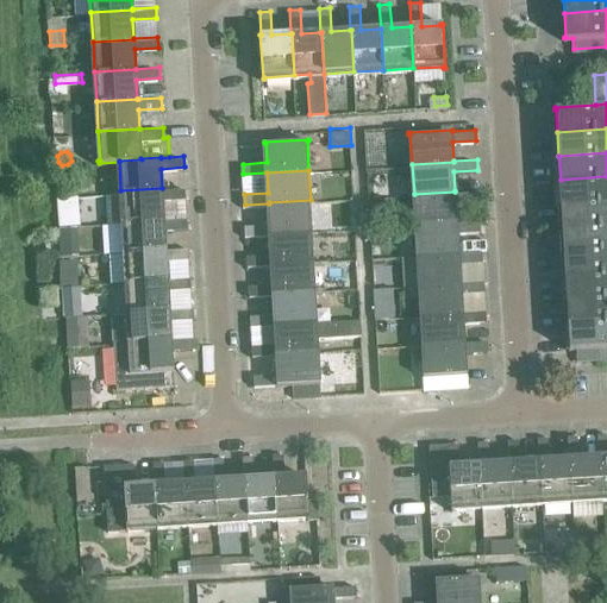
[(606,176),(561,180),(562,203),(606,200),(606,176)]
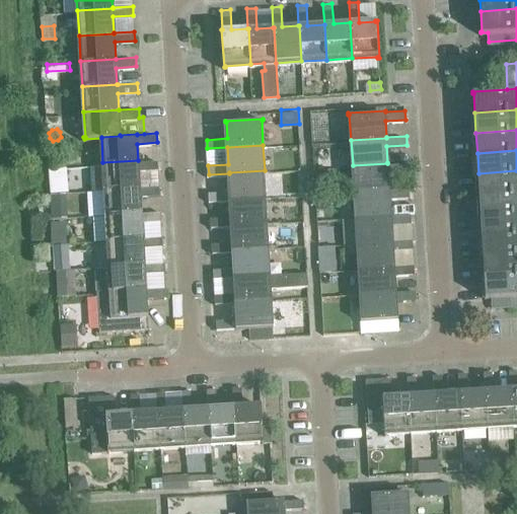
[(102,162),(104,189),(139,187),(139,186),(138,169),(158,168),(158,159),(138,160),(102,162)]
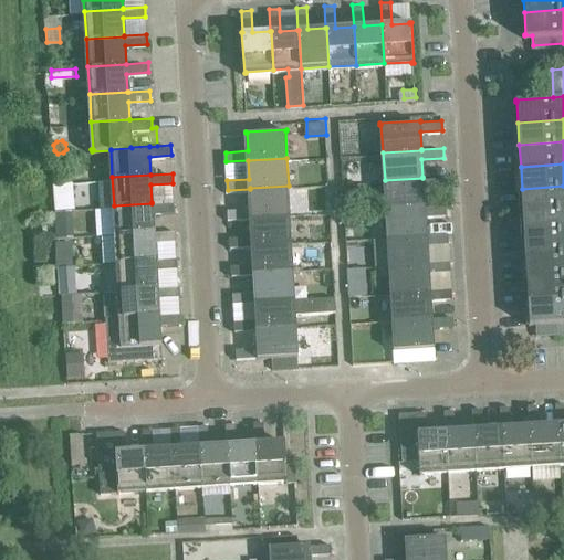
[(385,180),(386,208),(425,205),(425,204),(424,187),(446,186),(445,176),(423,177),(423,178),(385,180)]
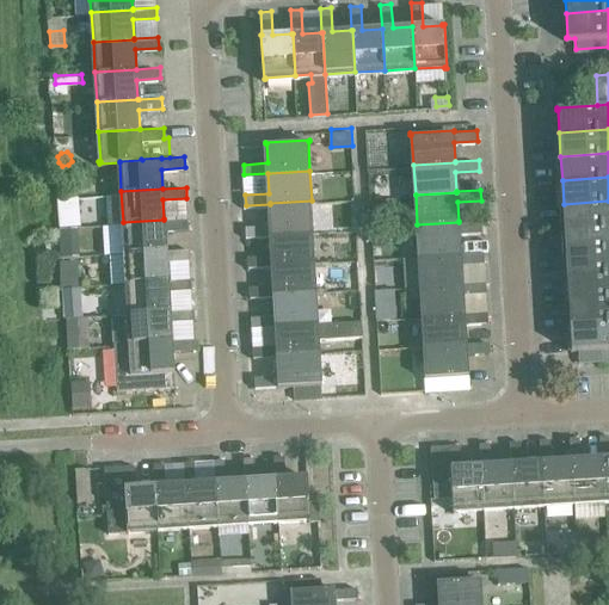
[(80,195),(59,197),(60,218),(81,217),(80,195)]
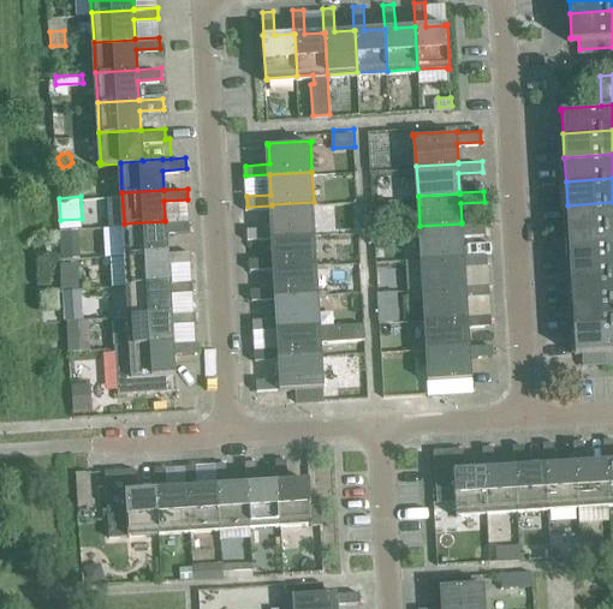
[(249,237),(273,236),(273,234),(315,232),(314,202),(272,204),(272,206),(273,225),(249,226),(249,237)]
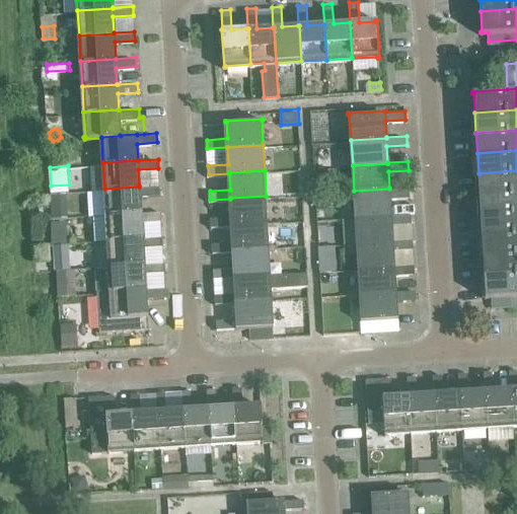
[(516,170),(478,173),(479,194),(516,191),(516,170)]
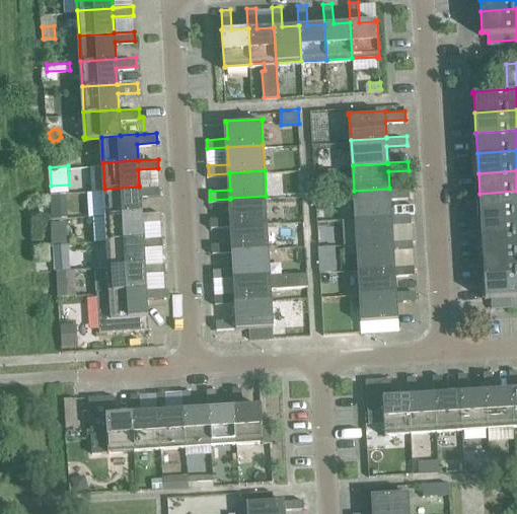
[(104,189),(105,214),(141,212),(141,211),(140,195),(160,194),(159,185),(139,186),(139,187),(104,189)]
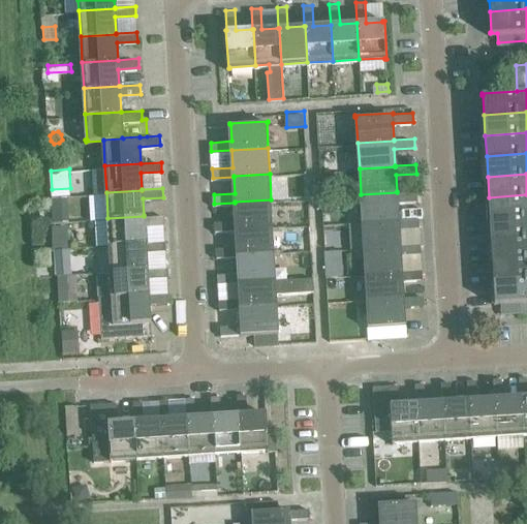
[(361,194),(363,220),(399,218),(399,217),(398,201),(419,199),(417,190),(397,191),(397,192),(361,194)]
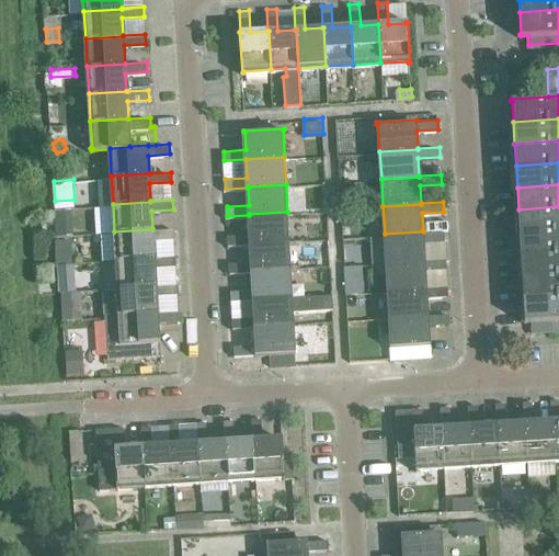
[(558,206),(518,210),(520,231),(558,228),(558,206)]
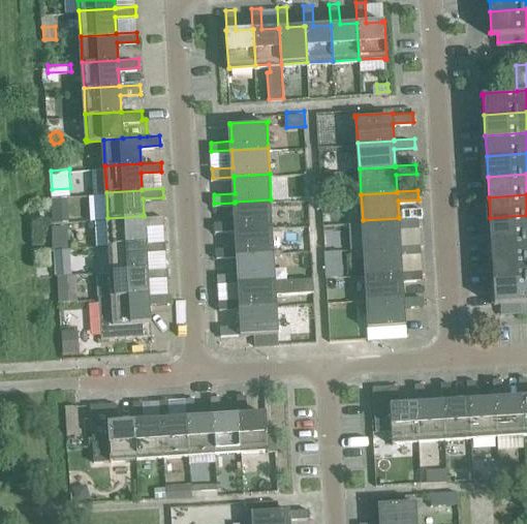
[(216,229),(236,228),(236,227),(272,225),(271,199),(235,202),(235,203),(236,219),(215,220),(216,229)]
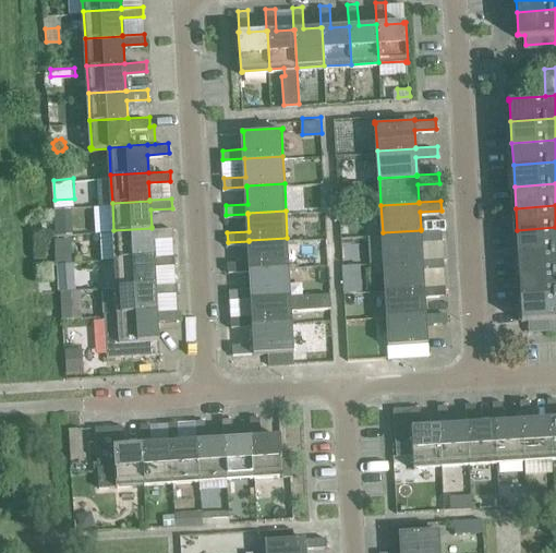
[(113,230),(116,257),(154,255),(153,254),(153,237),(173,236),(173,226),(152,227),(152,228),(113,230)]
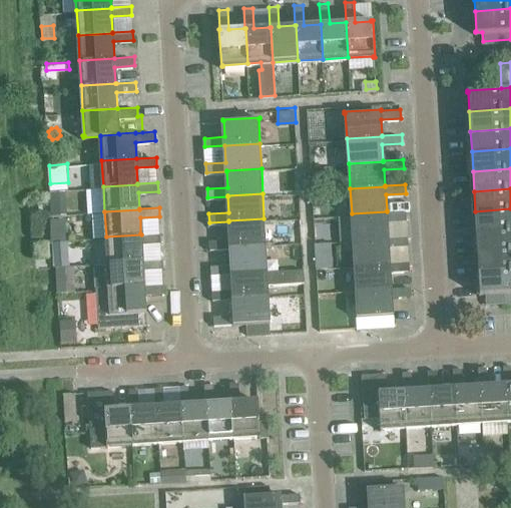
[(510,208),(475,211),(477,231),(510,228),(510,208)]
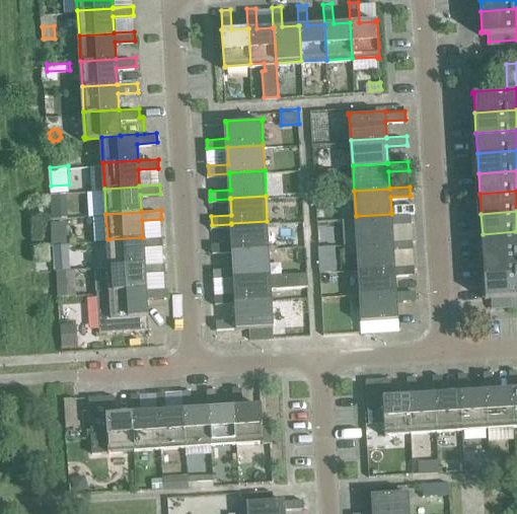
[(356,216),(357,241),(392,239),(391,222),(412,221),(412,212),(391,213),(391,214),(356,216)]
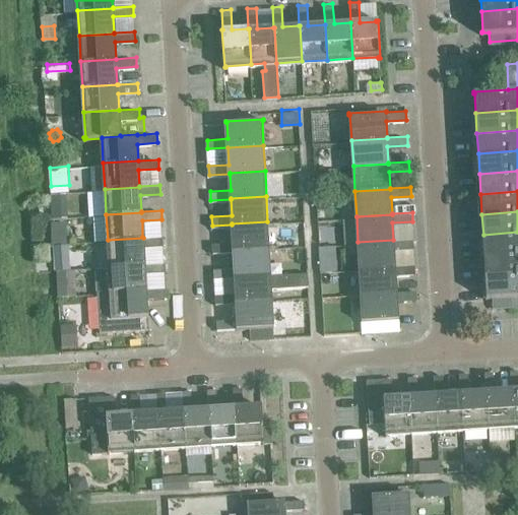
[(67,217),(53,217),(53,234),(67,234),(67,217)]
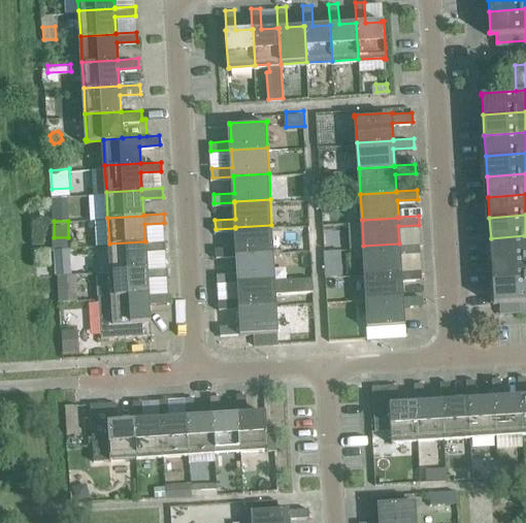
[(217,255),(237,254),(273,252),(271,225),(235,227),(235,228),(236,244),(216,246),(217,255)]
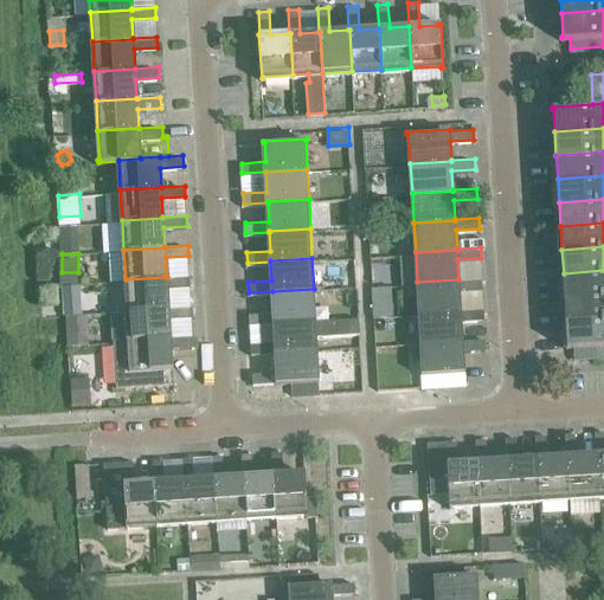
[(603,270),(564,273),(565,297),(603,294),(603,270)]
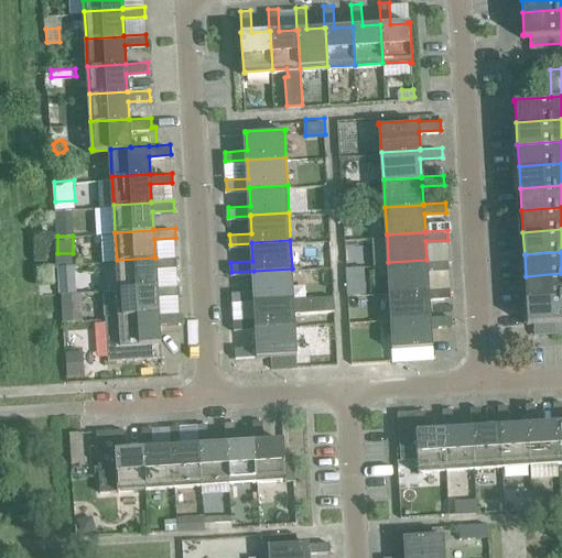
[(117,260),(118,287),(157,285),(157,284),(155,266),(177,265),(176,255),(154,256),(155,258),(117,260)]
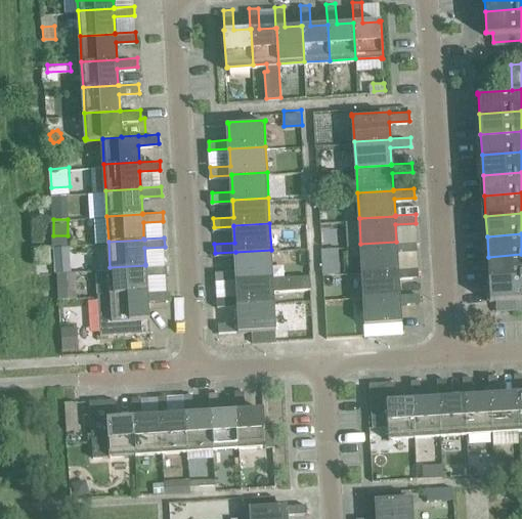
[(360,244),(362,269),(398,267),(397,251),(418,249),(417,240),(396,242),(360,244)]
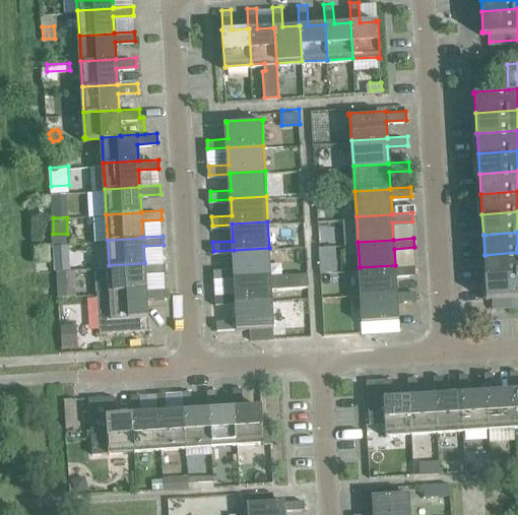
[(69,243),(53,244),(55,261),(70,260),(69,243)]
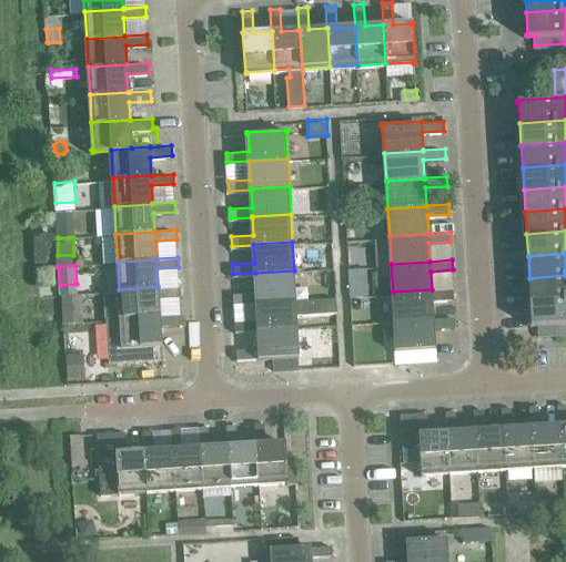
[(367,266),(349,267),(351,295),(369,294),(367,266)]
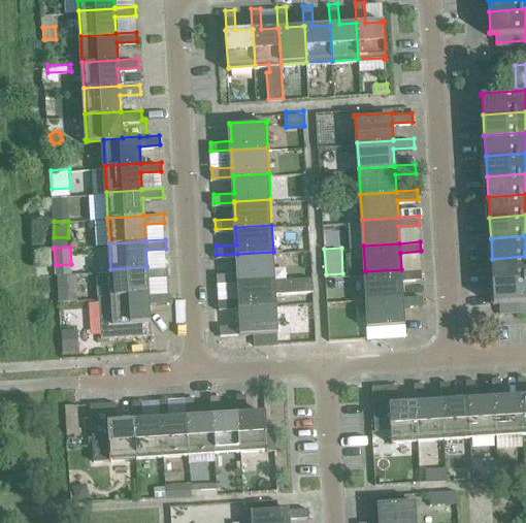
[(218,281),(238,280),(274,278),(273,252),(237,254),(238,270),(218,271),(218,281)]
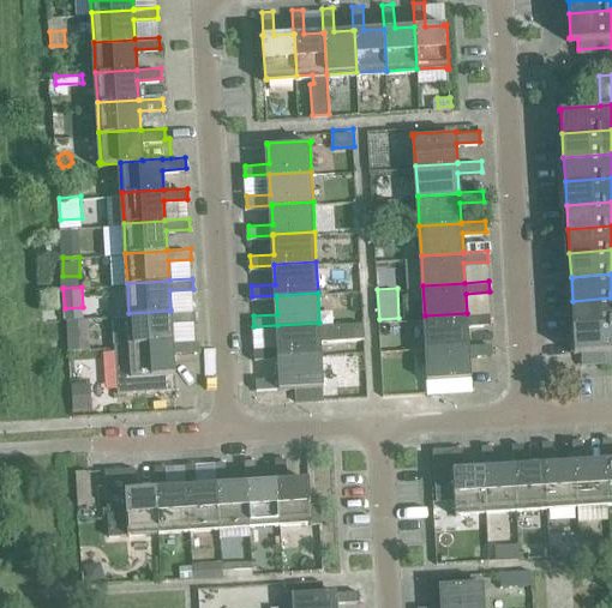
[(611,298),(573,301),(574,325),(611,321),(611,298)]
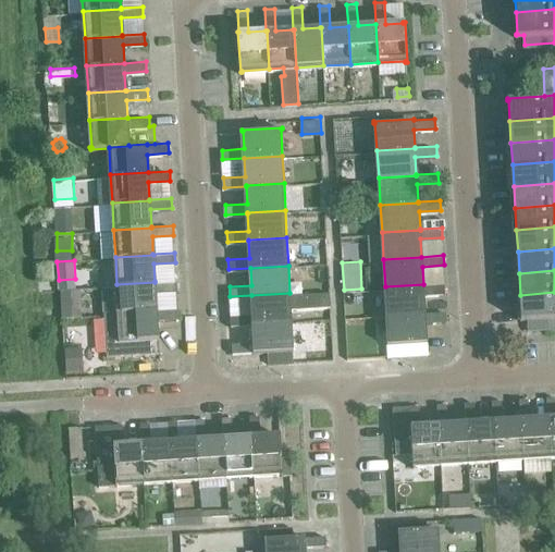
[(102,285),(105,313),(157,309),(156,309),(156,291),(176,290),(176,280),(155,281),(155,282),(116,284),(102,285)]
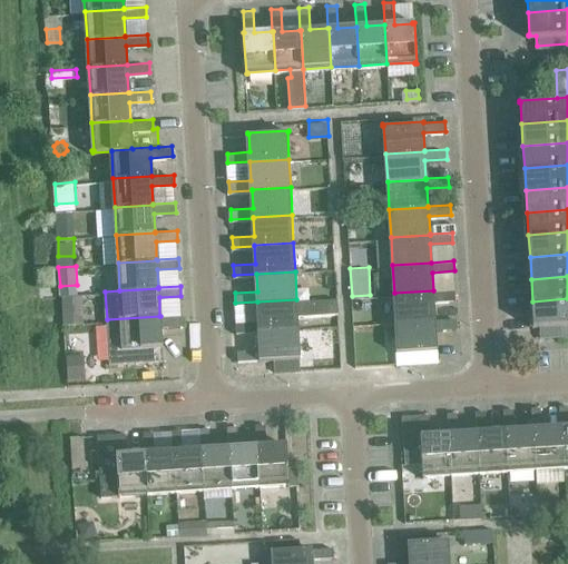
[(394,293),(395,322),(434,318),(433,300),(456,298),(456,289),(433,290),(394,293)]
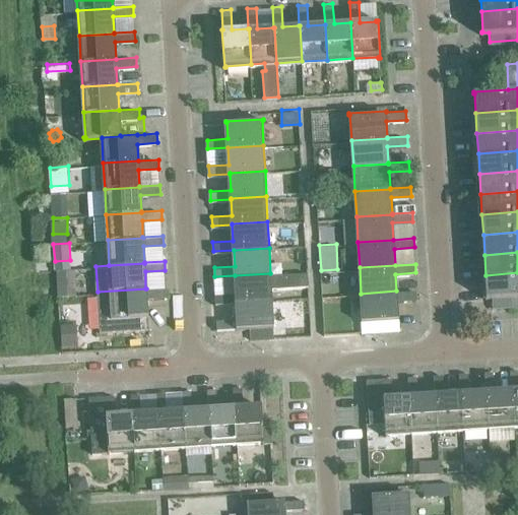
[(67,268),(57,268),(58,295),(68,295),(67,268)]
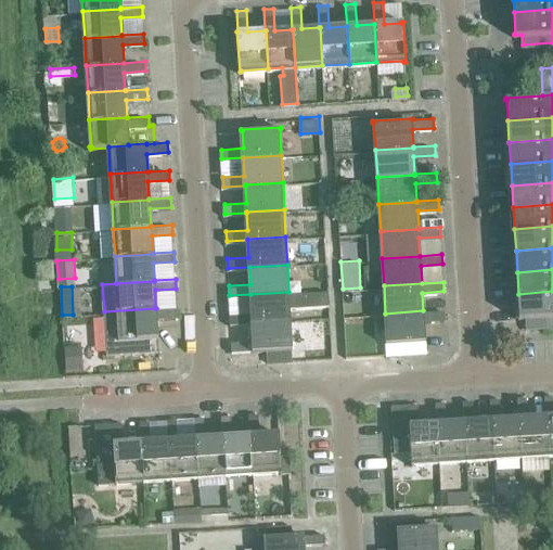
[(231,322),(253,321),(290,319),(290,307),(330,304),(329,290),(288,293),(288,292),(251,294),(252,311),(230,312),(231,322)]
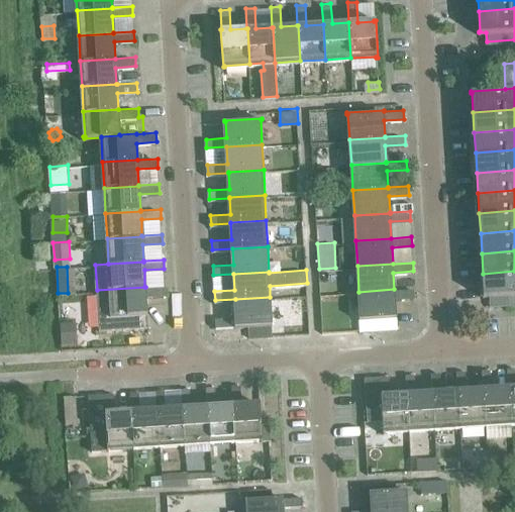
[(514,271),(483,274),(484,293),(483,294),(483,295),(490,295),(490,305),(510,304),(509,293),(514,292),(514,271)]
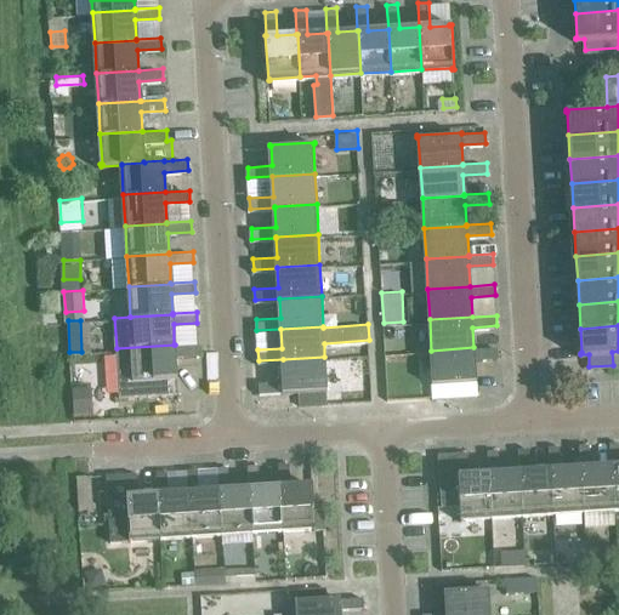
[(175,345),(117,348),(119,394),(179,391),(177,375),(176,375),(175,356),(199,353),(198,342),(174,345),(175,345)]
